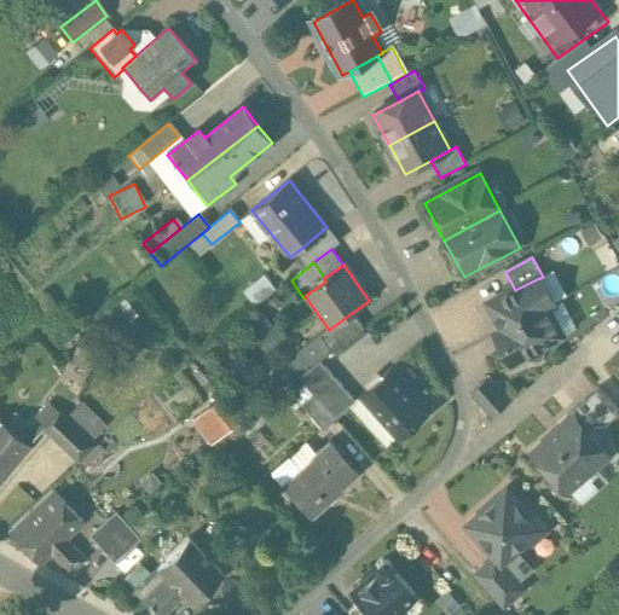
[(515,290),(489,305),(503,332),(545,311),(547,311),(555,306),(541,278),(539,278),(515,290)]
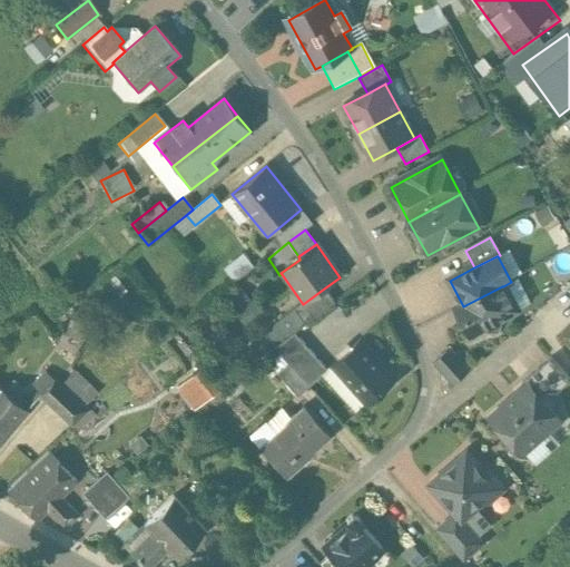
[(241,257),(223,272),(232,283),(249,269),(241,257)]
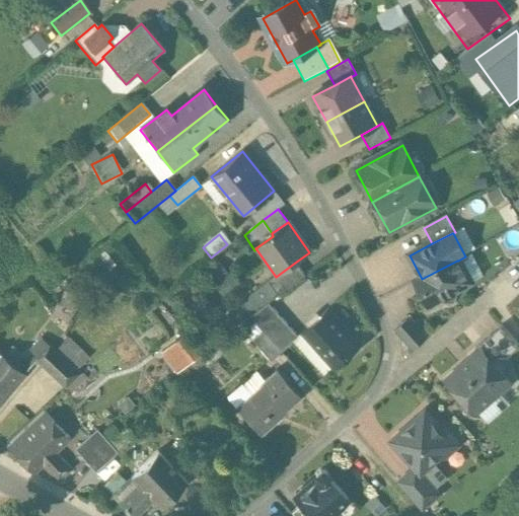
[(457,261),(422,279),(415,283),(428,307),(440,300),(452,304),(456,291),(470,284),(458,261),(457,261)]
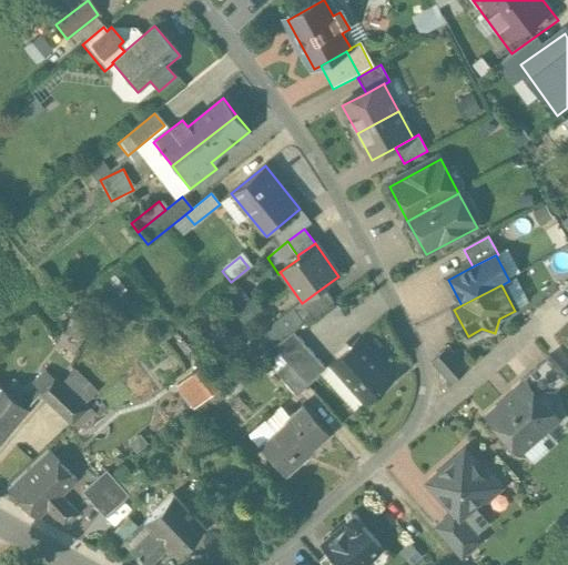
[(323,288),(302,303),(293,309),(294,311),(305,325),(334,303),(323,288)]
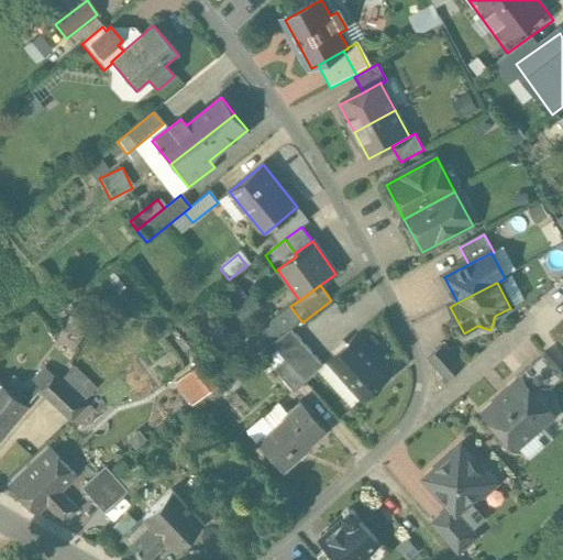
[(291,308),(256,336),(266,349),(272,344),(272,346),(291,330),(302,322),(291,308)]
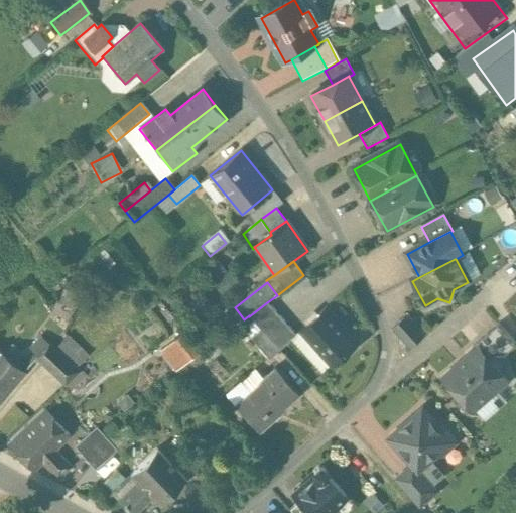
[(296,336),(267,302),(249,316),(280,351),(296,336)]
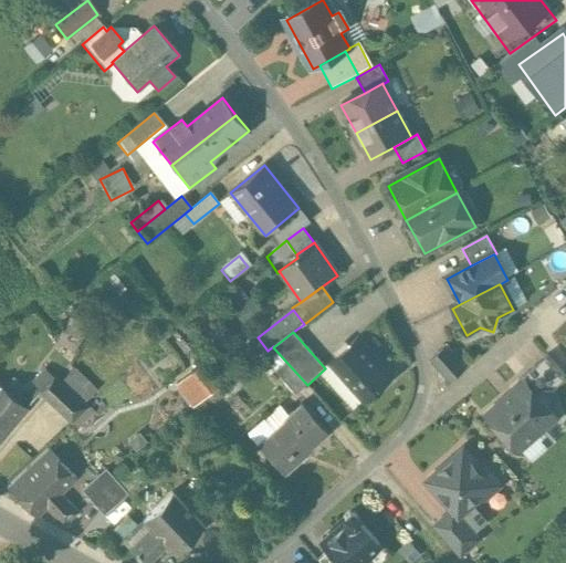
[(394,378),(358,339),(329,364),(365,404),(394,378)]
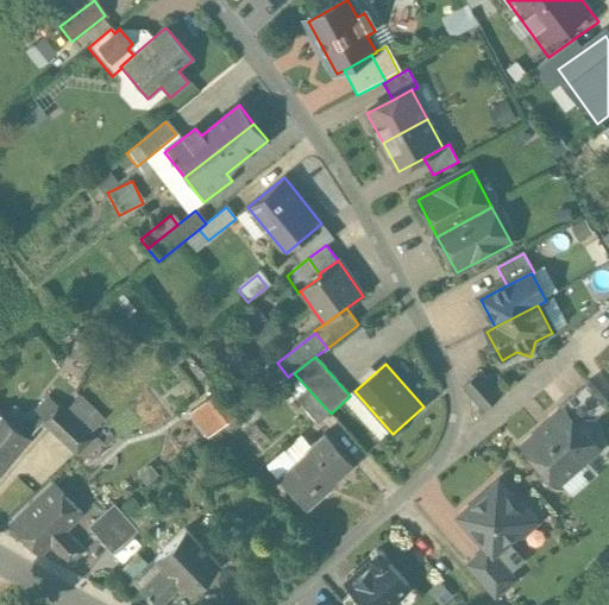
[(281,377),(275,370),(265,378),(272,384),(281,377)]
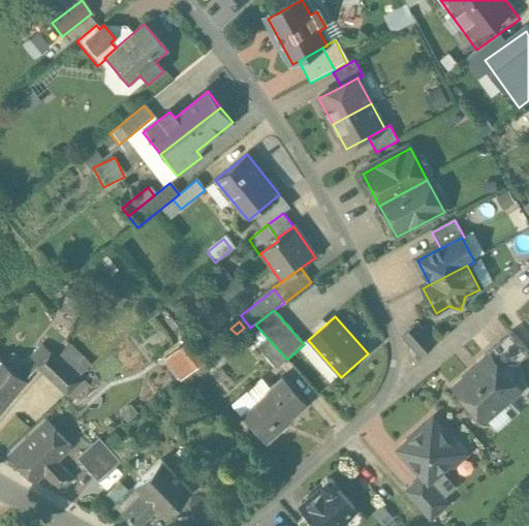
[(418,330),(415,327),(403,337),(421,357),(433,345),(430,342),(431,331),(418,330)]
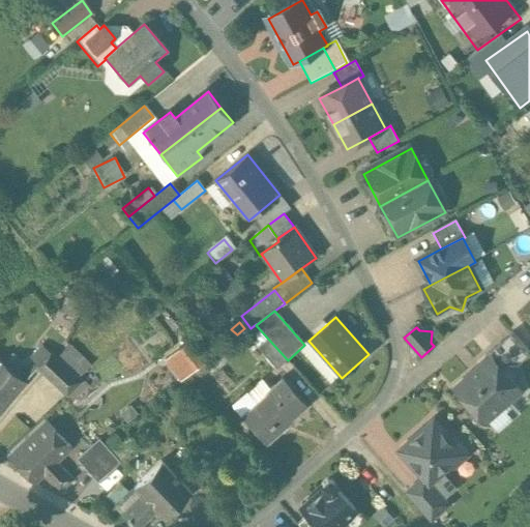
[(511,334),(484,357),(489,361),(492,358),(501,369),(505,366),(518,366),(529,355),(511,334)]
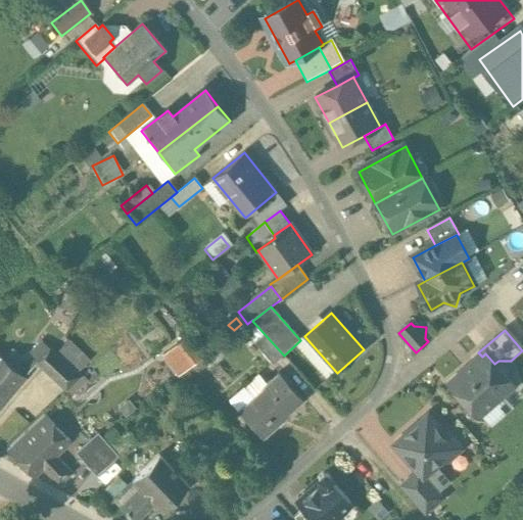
[(284,356),(265,335),(255,343),(274,365),(284,356)]
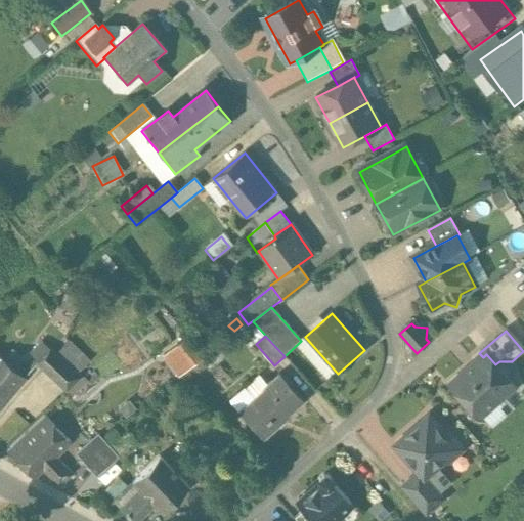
[(198,360),(182,339),(162,353),(177,375),(198,360)]
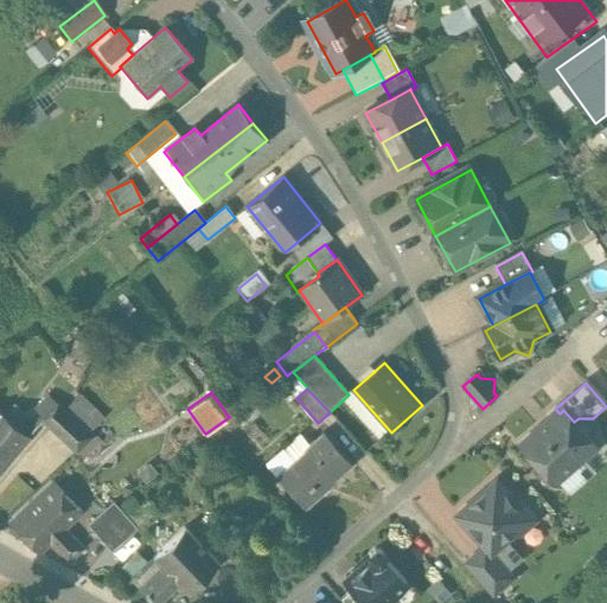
[(102,421),(78,398),(65,411),(89,434),(102,421)]
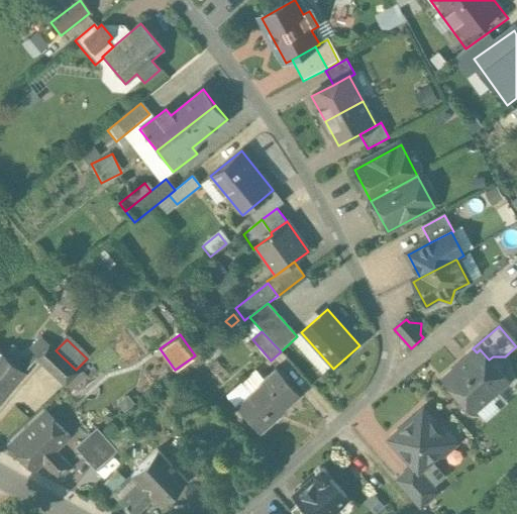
[(56,350),(49,345),(35,361),(65,389),(80,374),(76,370),(56,350)]
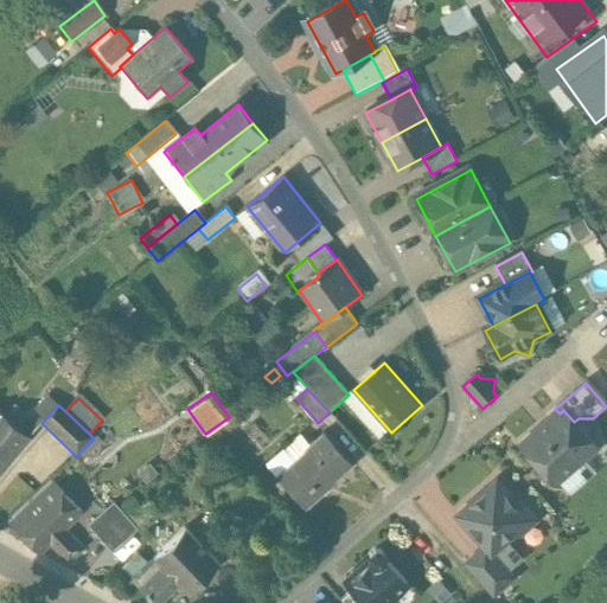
[(560,414),(522,447),(555,485),(596,448),(574,422),(563,410),(560,414)]
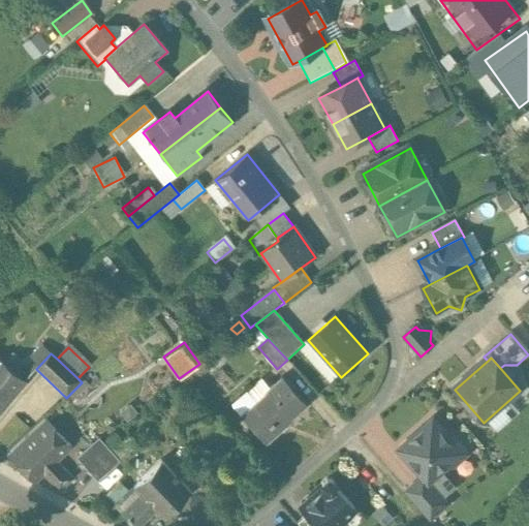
[(0,364),(0,409),(23,383),(0,364)]
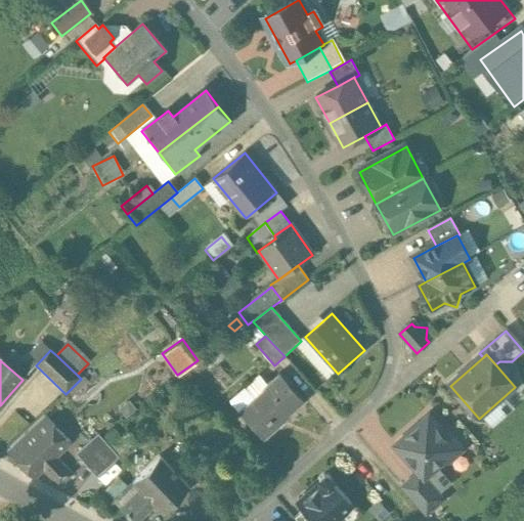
[(280,375),(237,411),(262,439),(305,401),(280,375)]
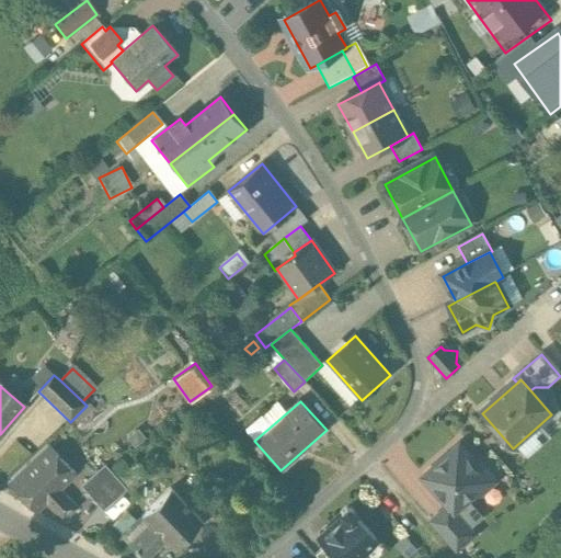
[(459,446),(423,478),(448,508),(455,514),(455,513),(474,497),(481,497),(493,486),(494,480),(483,467),(477,467),(459,446)]
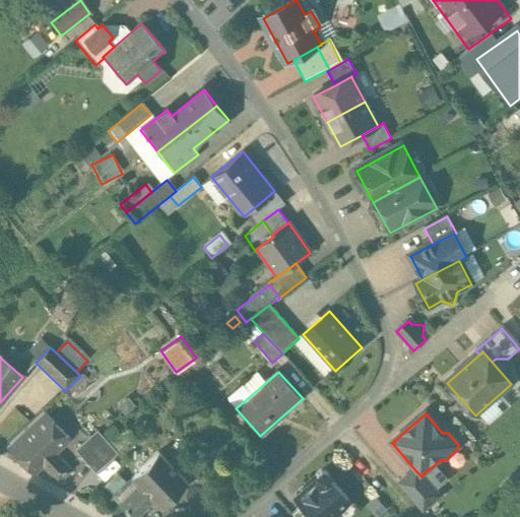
[(45,415),(7,450),(34,477),(43,469),(57,486),(70,473),(55,456),(70,442),(45,415)]
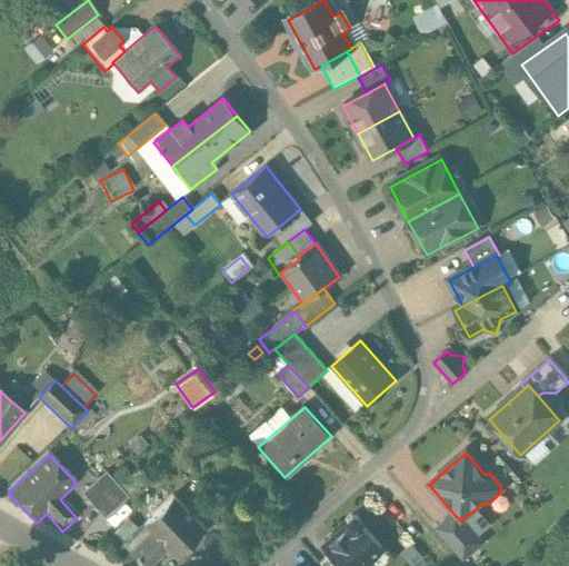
[(128,498),(107,474),(86,493),(107,516),(128,498)]
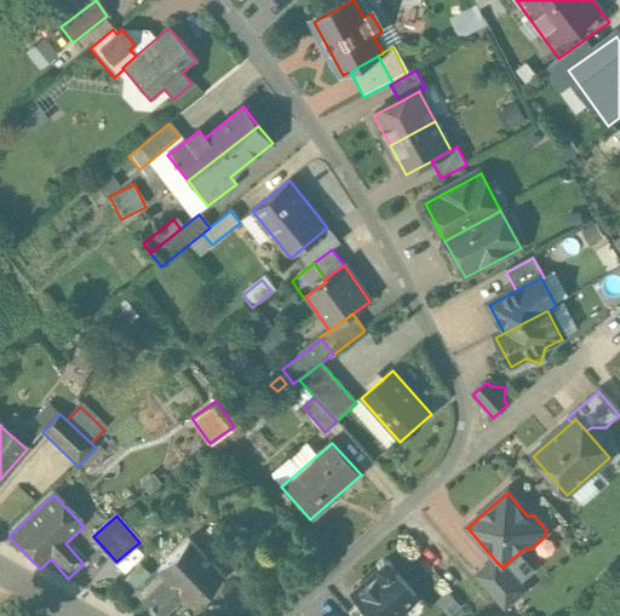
[(223,577),(188,541),(155,573),(165,582),(159,587),(141,604),(151,615),(164,615),(182,599),(190,608),(223,577)]
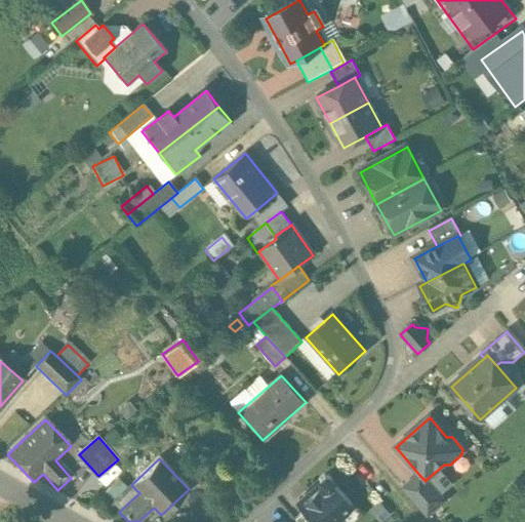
[(419,475),(403,488),(428,517),(445,502),(426,480),(426,481),(419,475)]
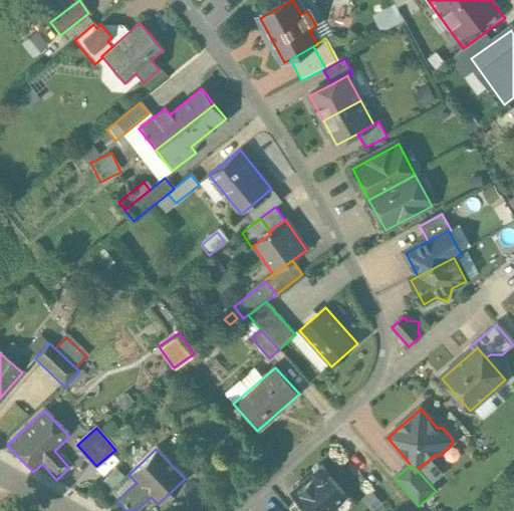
[(322,468),(316,467),(312,471),(312,477),(292,495),(297,501),(305,510),(328,510),(345,496),(325,474),(326,472),(322,468)]
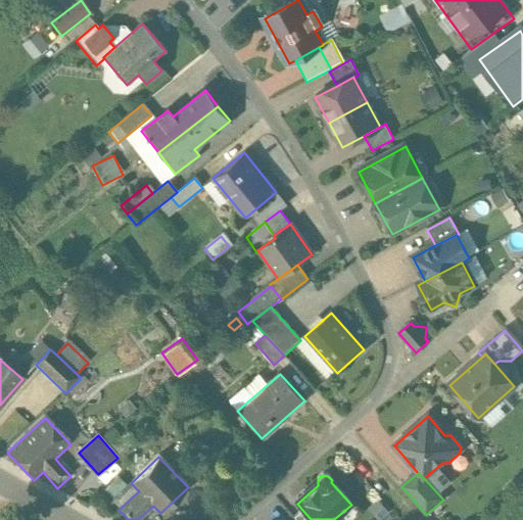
[(134,495),(116,478),(99,498),(108,507),(112,504),(119,510),(134,495)]
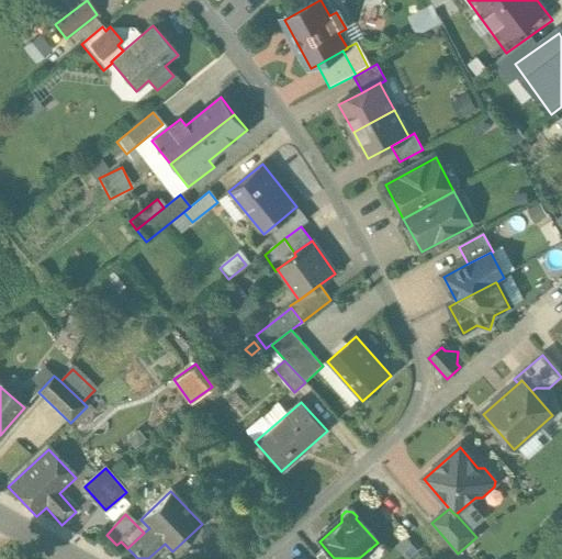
[(334,558),(325,548),(315,557),(316,558),(334,558)]
